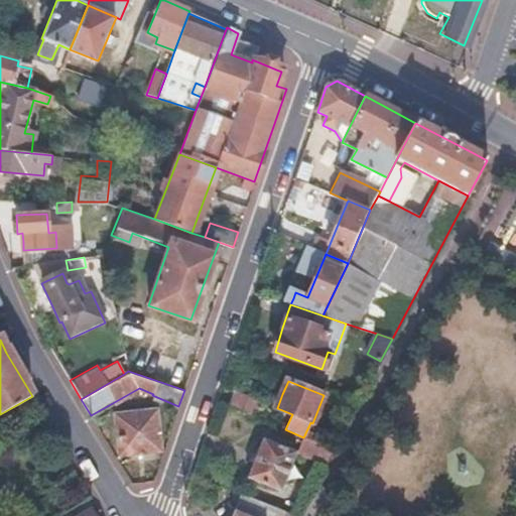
[(259,402),(235,392),(228,407),(268,422),(271,416),(262,412),(265,406),(258,403),(259,402)]
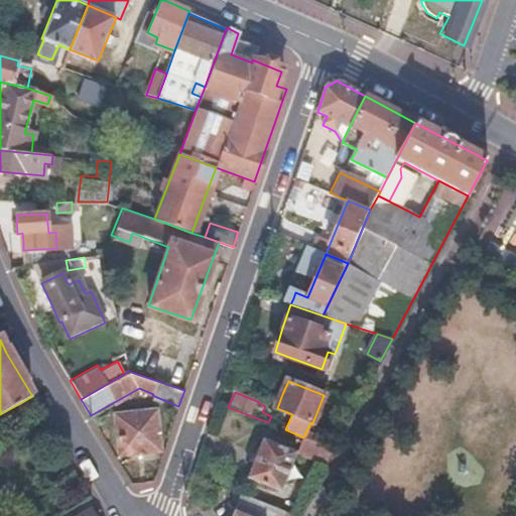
[(154,409),(116,414),(121,452),(125,453),(155,449),(158,444),(156,427),(154,409)]
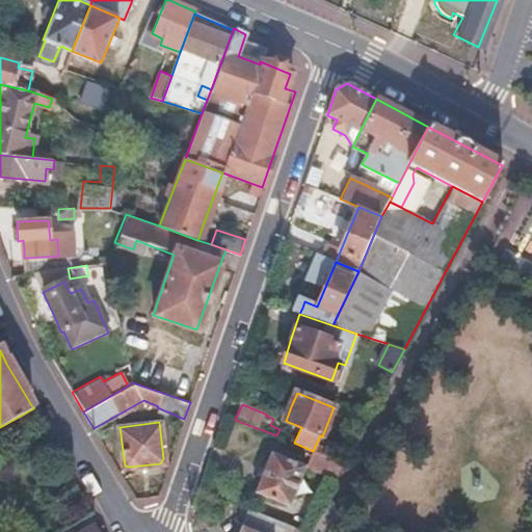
[(340,450),(326,445),(322,454),(327,456),(337,460),(340,450)]
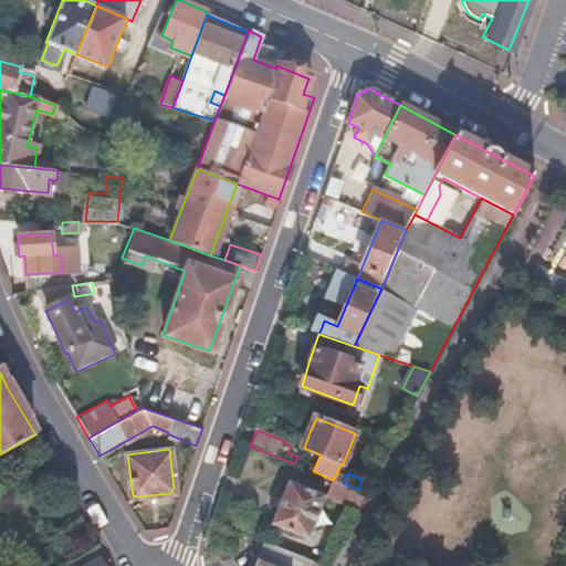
[(324,495),(289,482),(281,503),(272,524),(306,538),(324,495)]
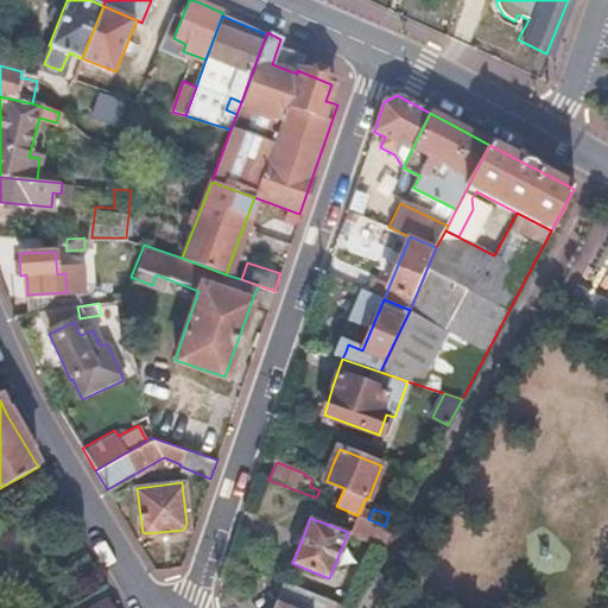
[(385,526),(374,521),(366,539),(382,548),(393,530),(385,526)]
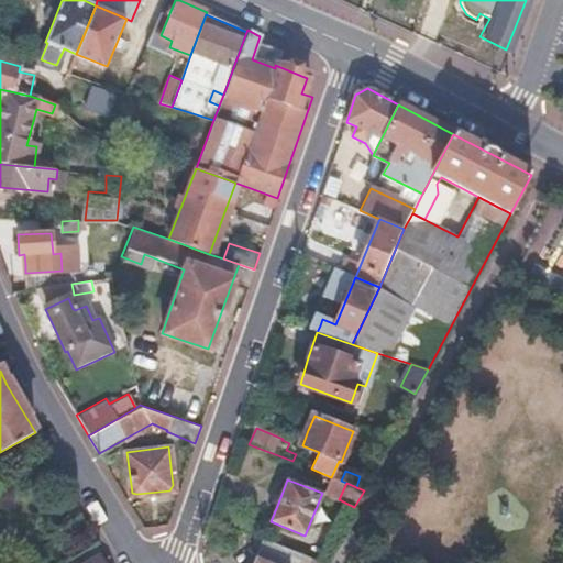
[(324,562),(326,562),(267,540),(261,558),(257,556),(254,562),(324,562)]
